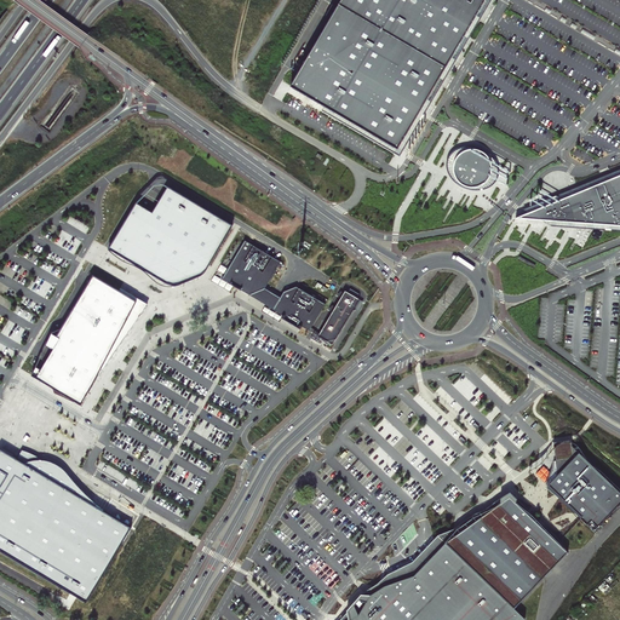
[(342,0),(292,86),(397,149),(484,0),(342,0)]
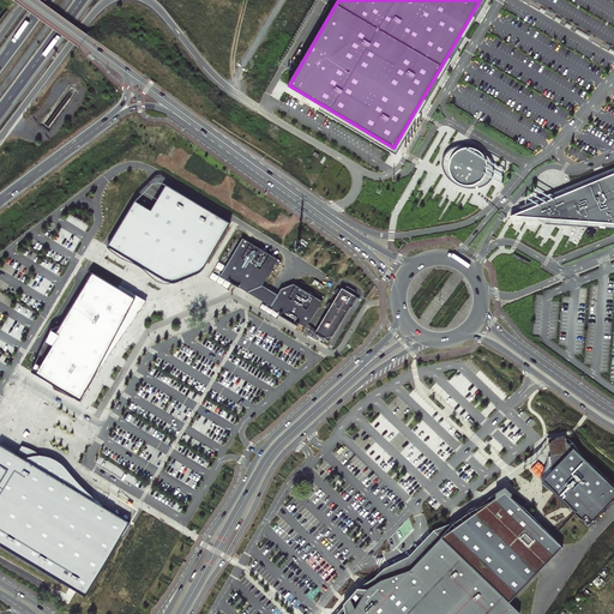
[(450,167),(450,173),(453,178),(457,182),(463,185),(469,185),(475,185),(480,181),(483,176),(486,172),(487,166),(486,160),(482,154),(477,150),(470,148),(464,149),(458,150),(453,155),(451,160),(450,167)]
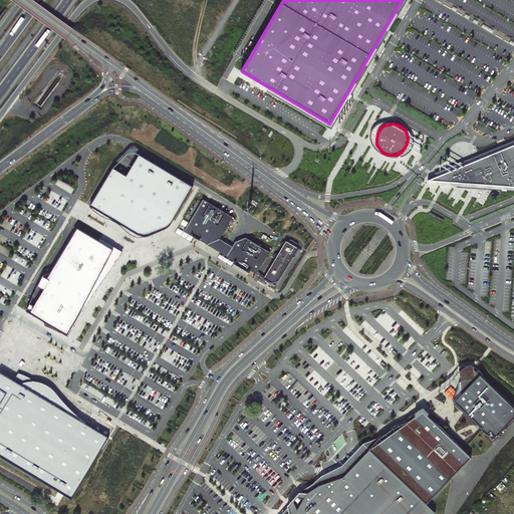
[(513,186),(513,145),(429,181),(513,186)]
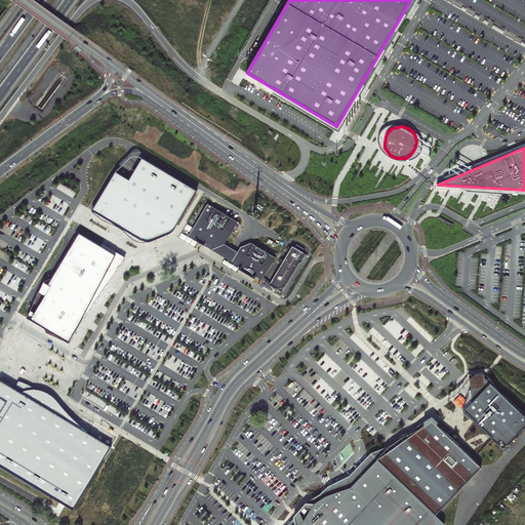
[(126,186),(112,177),(92,211),(142,240),(146,240),(169,231),(174,229),(197,192),(143,158),(126,186)]
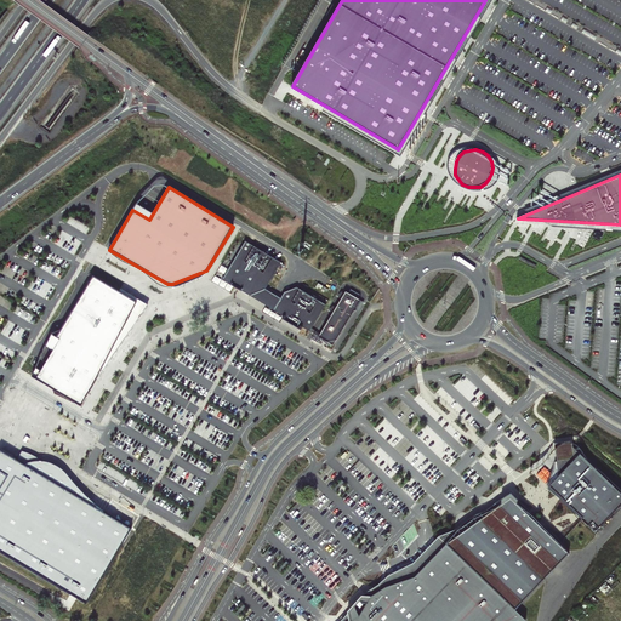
[(245,241),(223,279),(311,331),(326,306),(297,288),(284,294),(280,298),(266,290),(281,263),(245,241)]
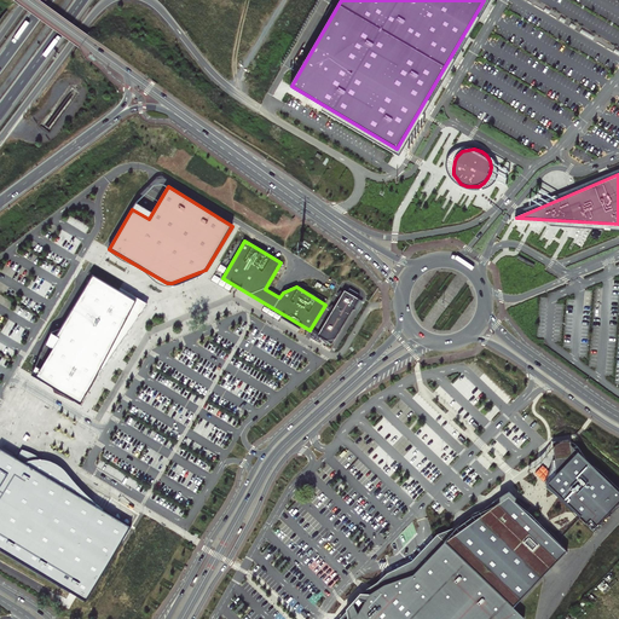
[(125,329),(142,304),(94,275),(57,336),(52,335),(48,348),(56,351),(46,371),(41,370),(38,379),(87,408),(100,387),(125,329)]
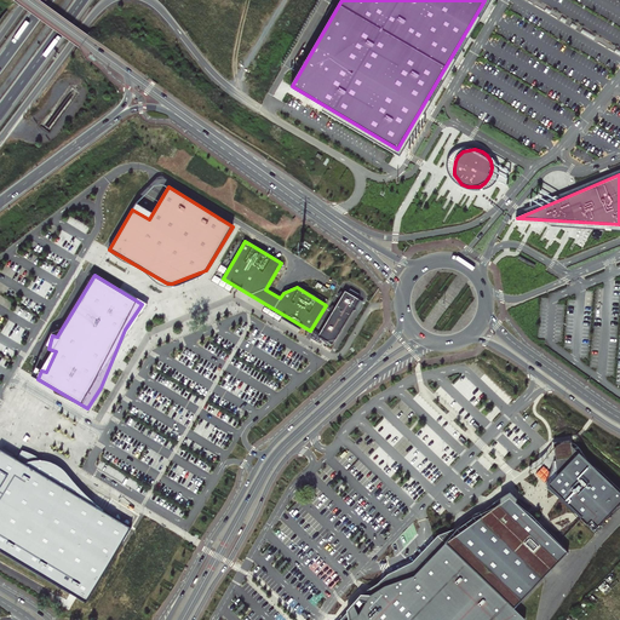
[(360,294),(350,288),(349,292),(345,291),(344,294),(342,293),(340,296),(342,297),(336,308),(334,308),(332,311),(333,311),(319,336),(333,344),(360,299),(357,298),(360,294)]
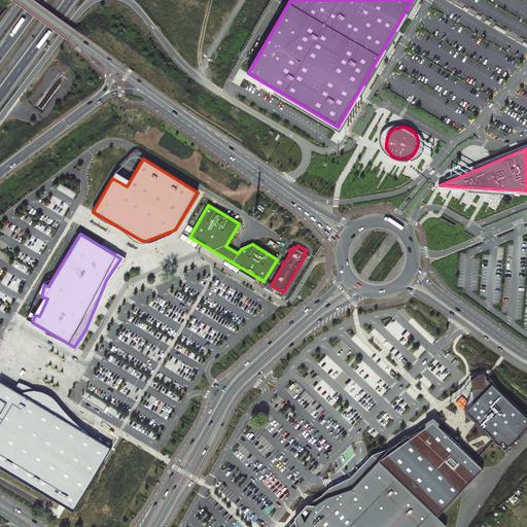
[(526,426),(526,418),(486,379),(486,374),(470,376),(473,391),(471,391),(471,395),(473,395),(475,403),(466,413),(505,452),(526,426)]
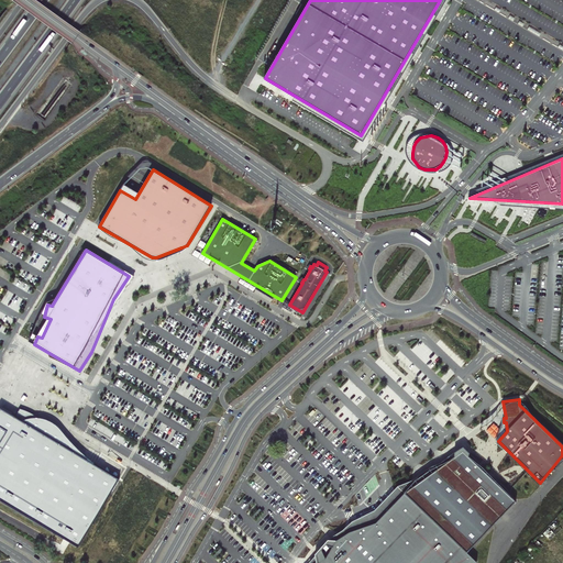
[(15,418),(0,408),(0,488),(85,536),(119,479),(66,449),(66,441),(63,433),(58,427),(52,422),(42,419),(34,419),(20,410),(15,418)]
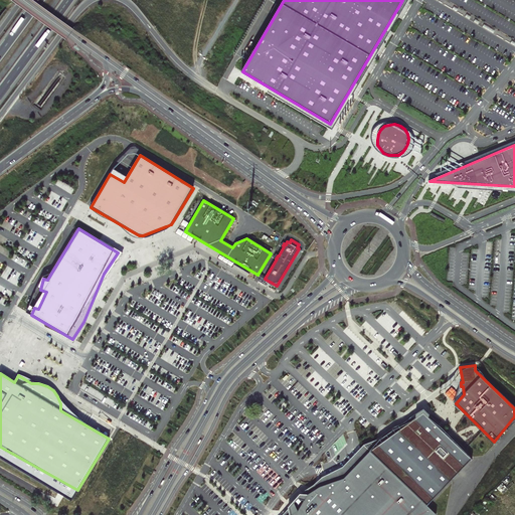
[(427,505),(472,458),(428,417),(431,414),(423,408),(416,411),(396,433),(391,432),(384,436),(383,442),(371,450),(344,478),(319,487),(308,494),(300,493),(289,507),(290,514),(435,514),(427,505)]
